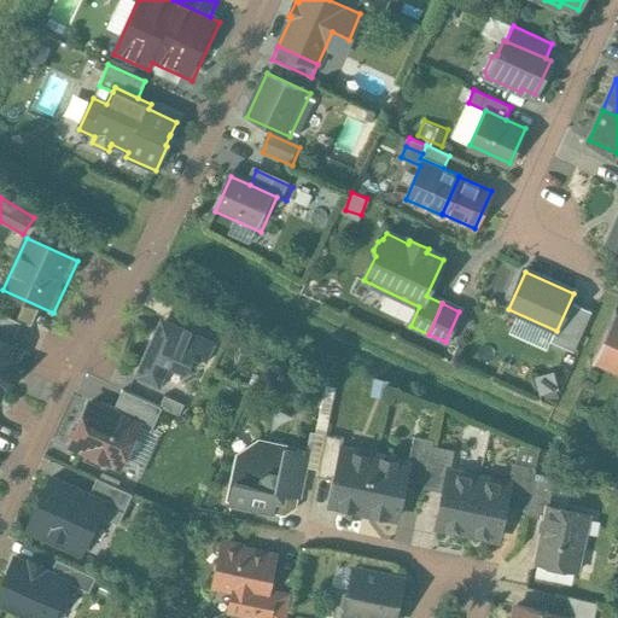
[(617,312),(617,313),(617,312),(616,310),(592,362),(594,363),(594,362),(617,373),(617,312)]
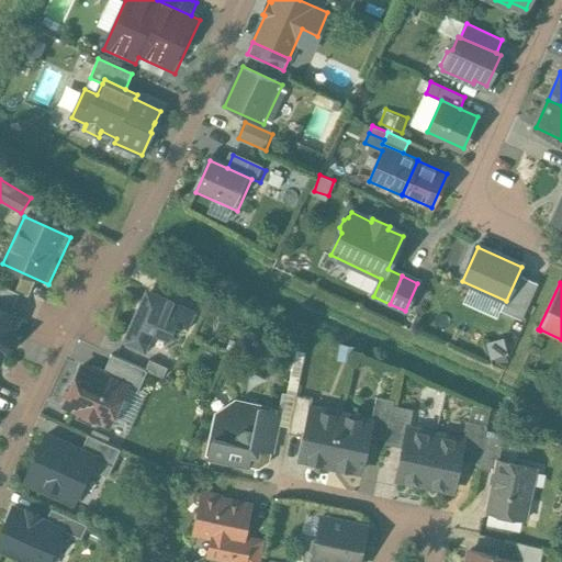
[(19,295),(0,285),(0,310),(10,315),(19,295)]
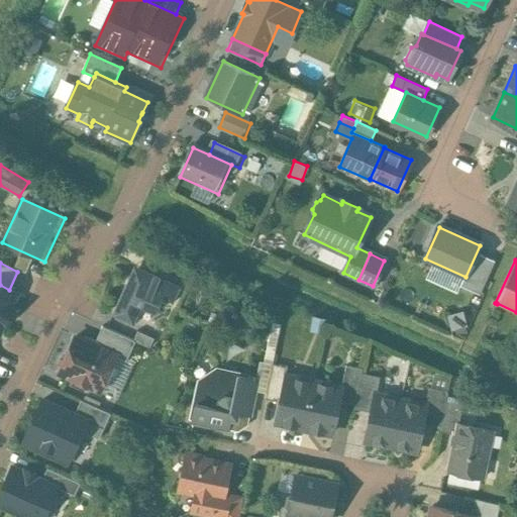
[(140,283),(129,278),(111,316),(133,326),(141,308),(156,314),(163,299),(174,304),(181,288),(145,272),(140,283)]
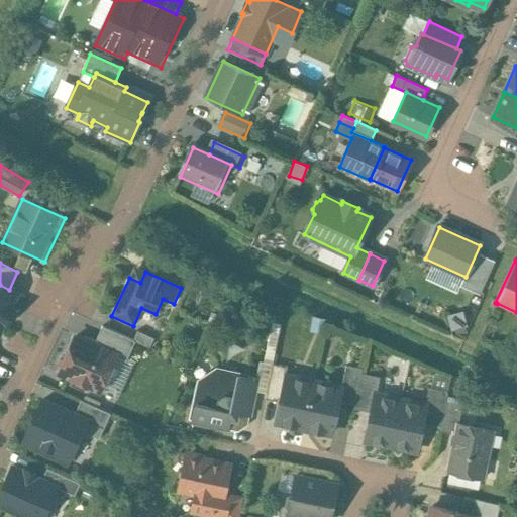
[(0,331),(4,322),(6,323),(12,310),(10,309),(17,293),(9,290),(0,285),(0,331)]
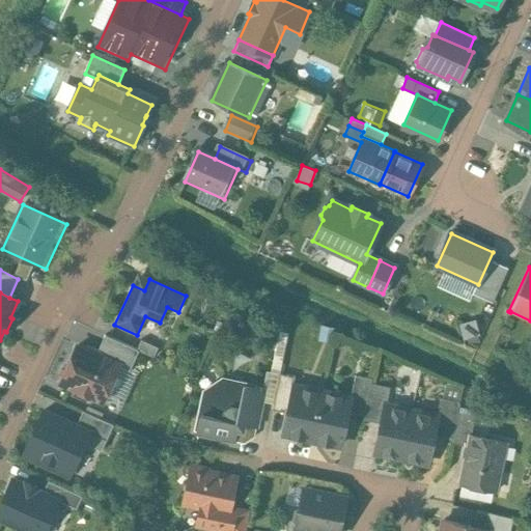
[(288,335),(279,333),(278,341),(271,373),(279,375),(280,374),(288,335)]
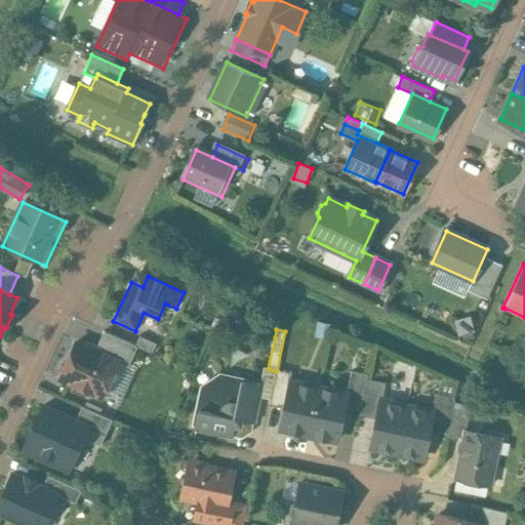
[(137,348),(104,333),(95,352),(117,361),(117,363),(128,367),(137,348)]
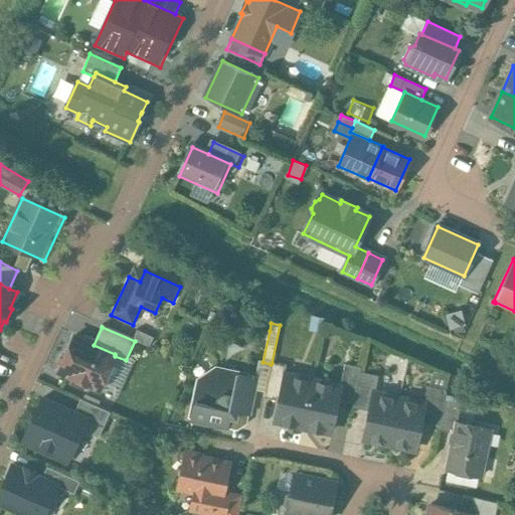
[(94,345),(74,336),(66,356),(60,358),(58,364),(60,369),(59,372),(70,377),(72,383),(83,388),(89,386),(99,390),(115,356),(115,354),(94,345)]
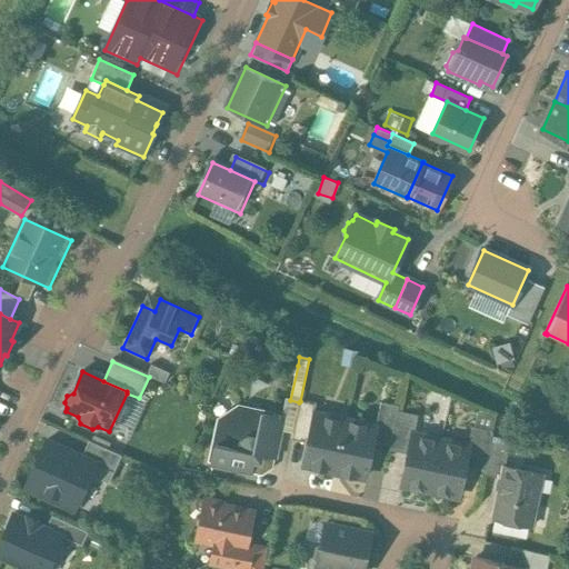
[(240,413),(223,425),(219,445),(217,445),(212,465),(256,473),(257,468),(260,469),(267,465),(269,456),(273,457),(279,431),(292,433),(300,402),(299,402),(290,400),(286,399),(282,417),(262,413),(261,418),(240,413)]
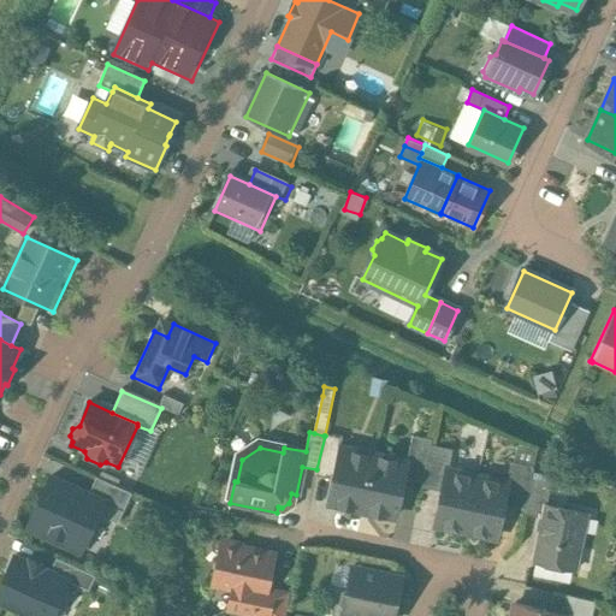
[(343,438),(325,434),(317,469),(315,477),(333,480),(341,448),(343,438)]
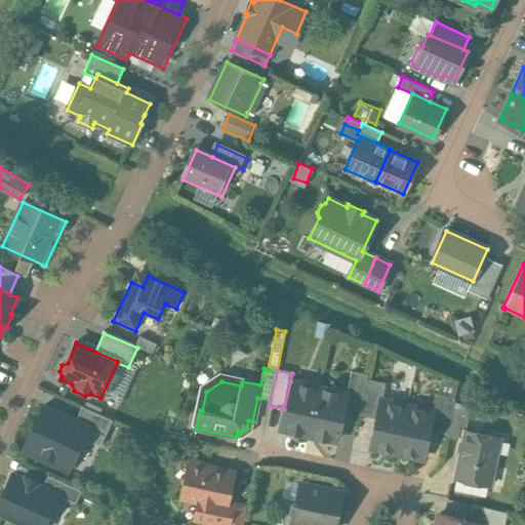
[(367,375),(351,372),(347,394),(344,408),(360,410),(366,379),(367,375)]
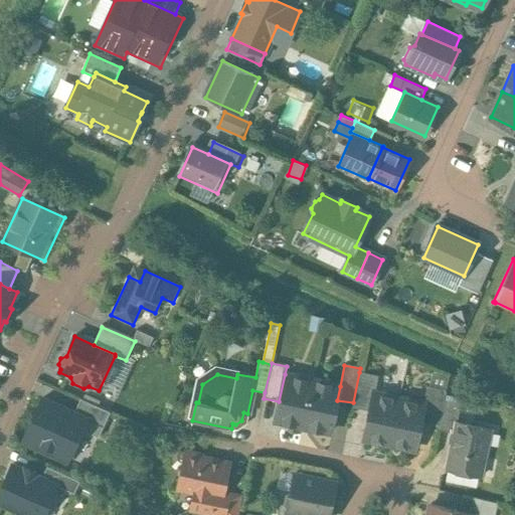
[(201,380),(196,402),(198,402),(202,384),(217,374),(236,378),(237,374),(217,370),(201,380)]
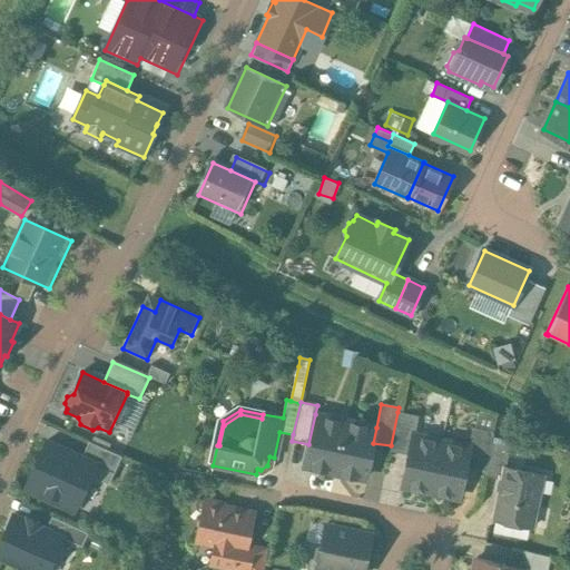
[(419,416),(397,412),(391,445),(390,452),(410,455),(414,435),(415,435),(419,416)]
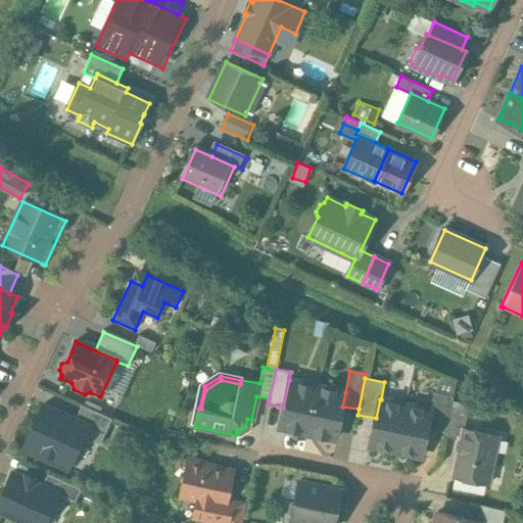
[(318,386),(289,380),(283,408),(279,428),(307,434),(318,386)]
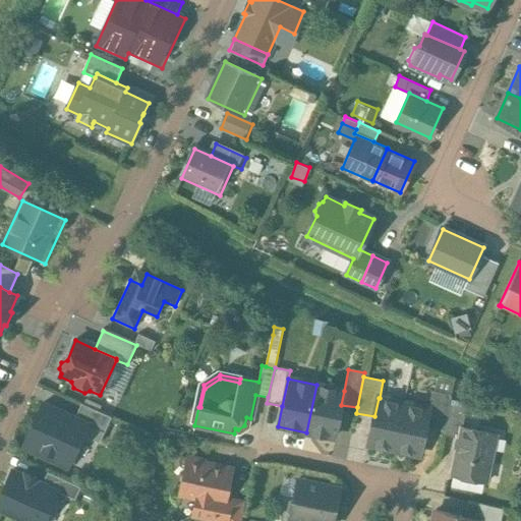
[(344,391),(316,385),(306,432),(334,439),(341,405),(344,391)]
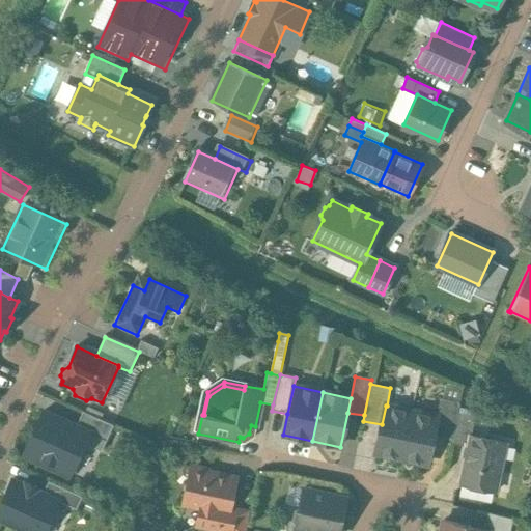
[(459,403),(441,399),(437,416),(438,417),(434,436),(452,440),(459,408),(459,403)]
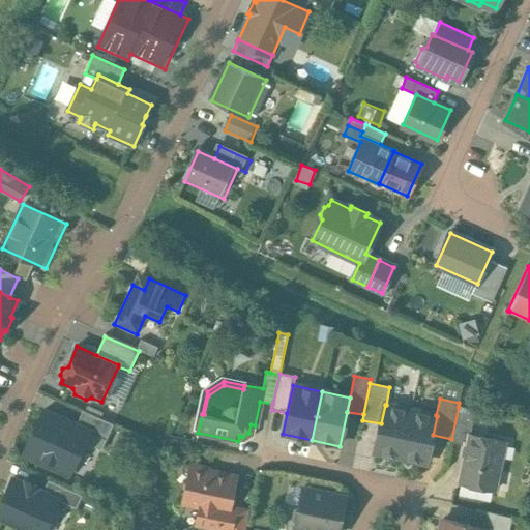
[(386,405),(385,405),(381,423),(374,453),(401,459),(411,411),(386,405)]
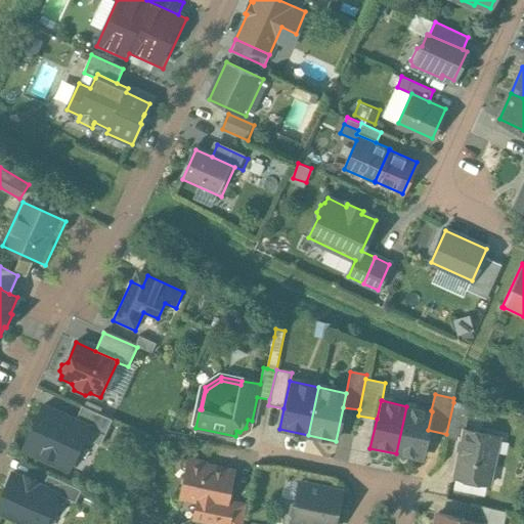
[(470,405),(453,402),(446,434),(445,438),(462,441),(464,430),(465,431),(470,405)]
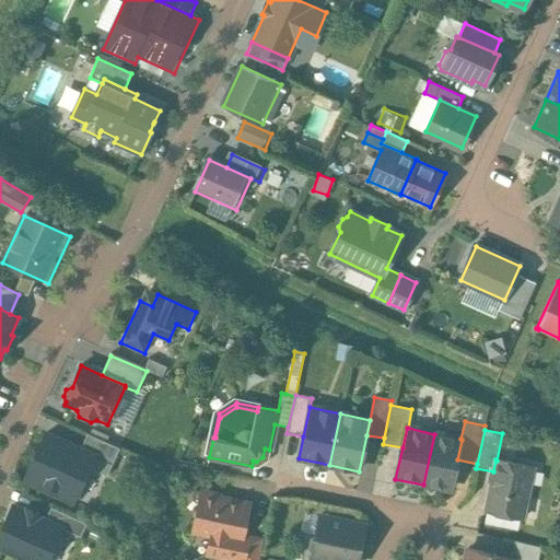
[(81,450),(46,434),(24,481),(56,497),(59,490),(74,498),(89,468),(94,456),(81,450)]
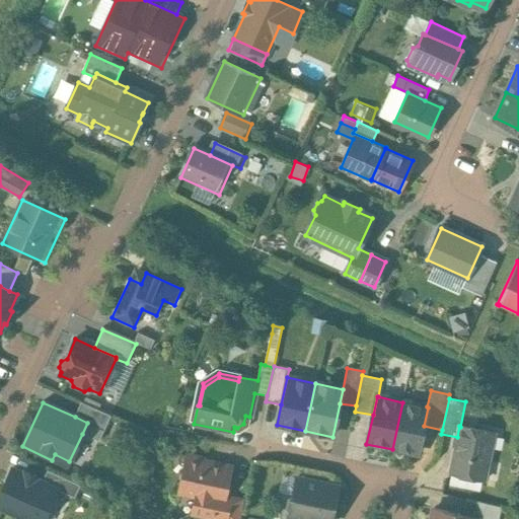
[(110,417),(81,402),(75,417),(87,423),(82,434),(99,442),(110,417)]
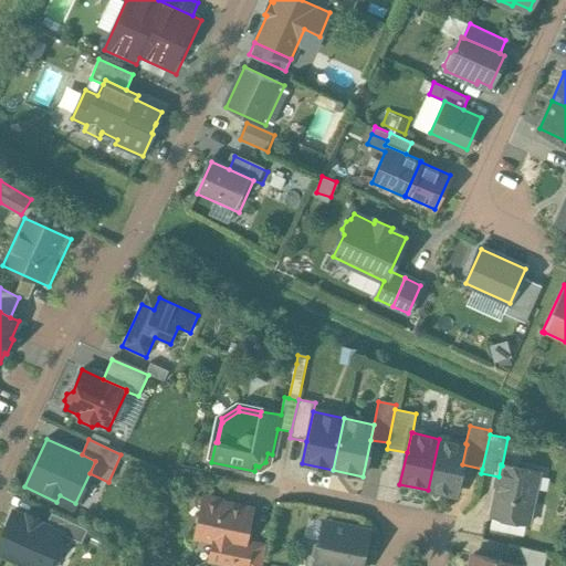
[(465,443),(439,439),(428,490),(456,495),(462,464),(467,444),(465,443)]
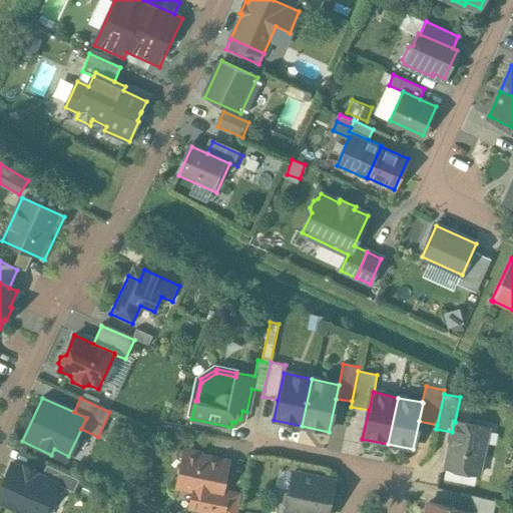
[(230,427),(235,428),(245,422),(246,412),(242,411),(240,419),(234,423),(231,422),(230,427)]
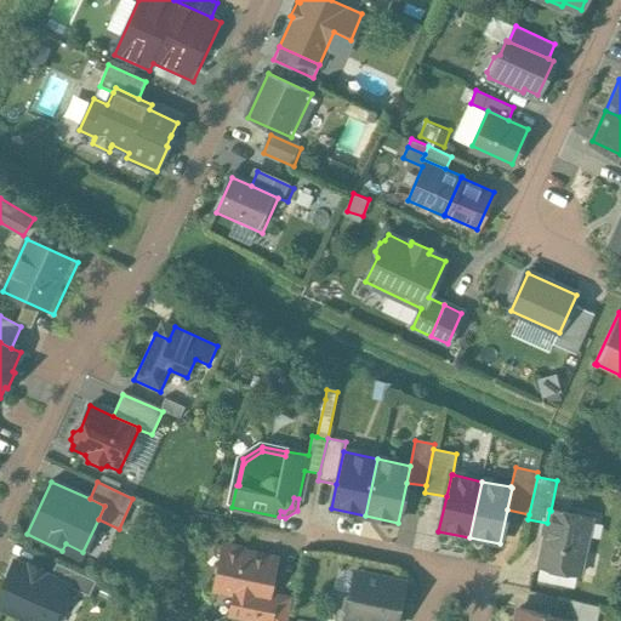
[(551,511),(550,510),(547,523),(537,567),(580,576),(592,519),(551,511)]
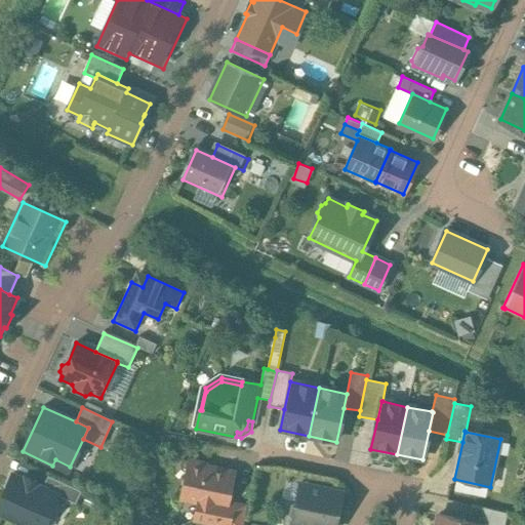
[(207,469),(204,463),(194,461),(189,465),(183,497),(227,508),(233,474),(207,469)]
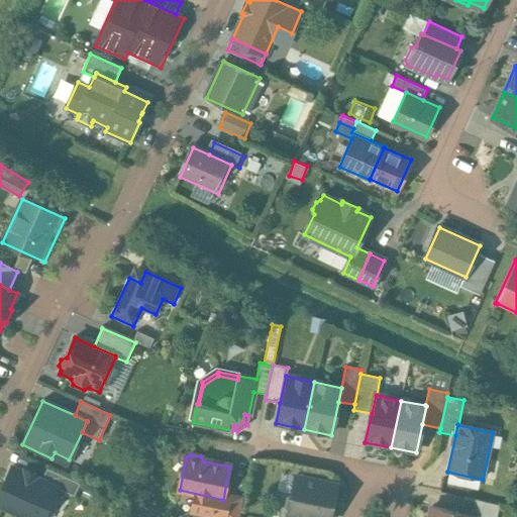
[(37,476),(24,470),(24,472),(12,467),(5,483),(9,485),(0,504),(0,505),(25,516),(38,516),(43,505),(47,507),(57,488),(57,487),(42,480),(36,478),(37,476)]
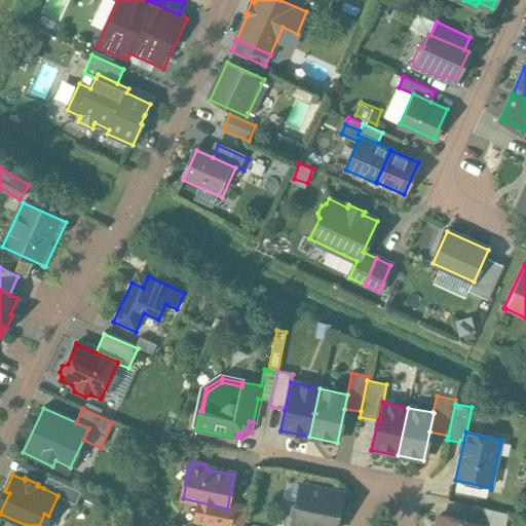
[(81,492),(48,478),(43,488),(58,495),(58,496),(76,504),(81,492)]
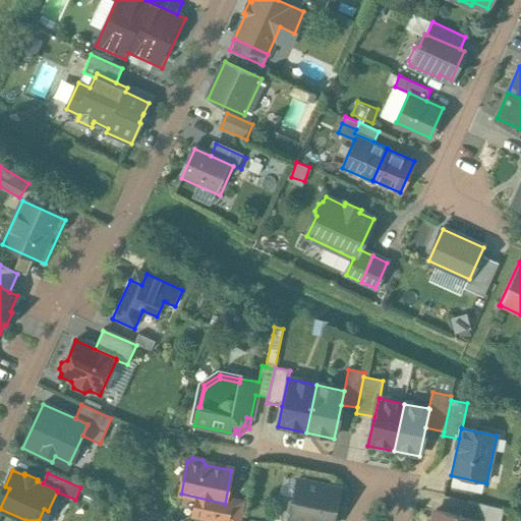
[(333,520),(340,489),(307,482),(305,491),(301,495),(295,494),(294,498),(289,502),(287,512),(290,517),(290,518),(302,520),(333,520)]
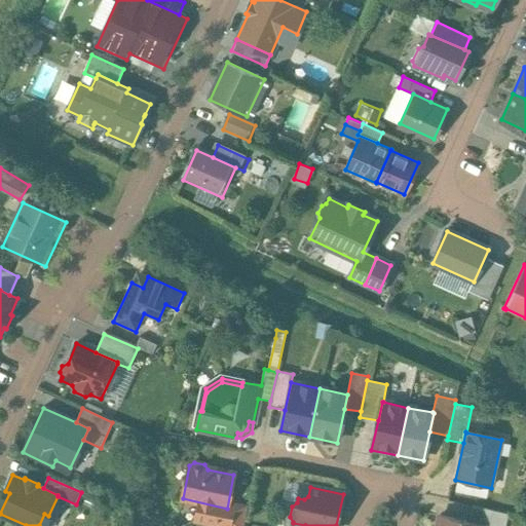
[(505,525),(509,515),(473,508),(470,523),(483,525),(505,525)]
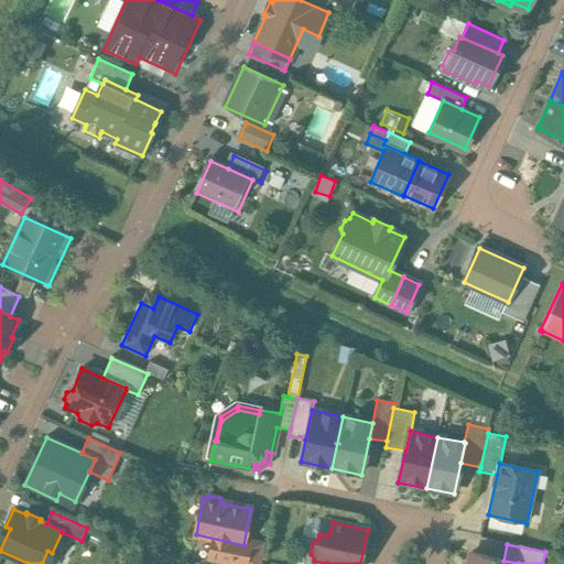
[(518,563),(503,561),(470,554),(468,563),(518,563)]
